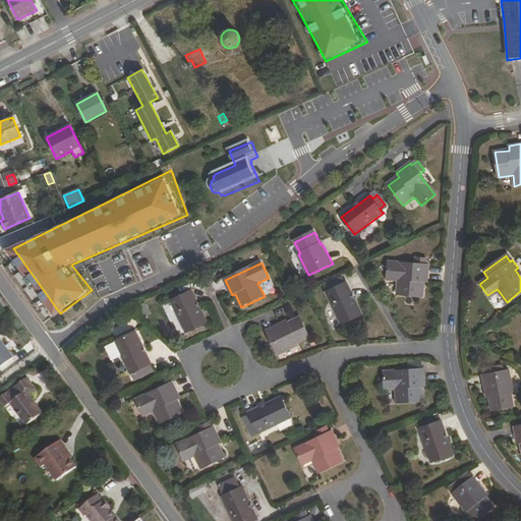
[(389,263),(388,280),(399,281),(398,288),(398,296),(424,298),(425,283),(428,283),(428,266),(389,263)]
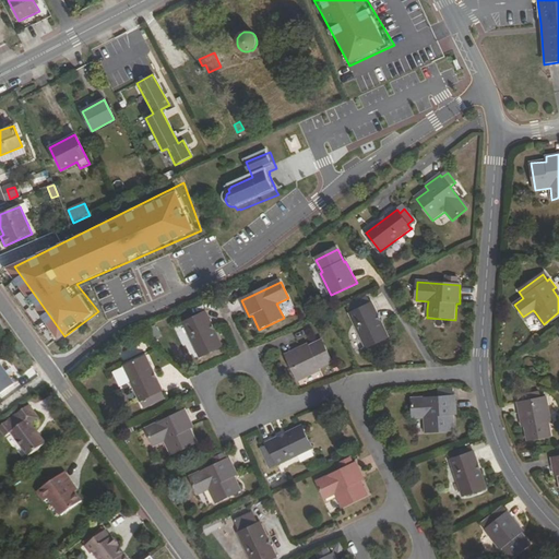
[(351,314),(367,348),(389,337),(372,304),(351,314)]
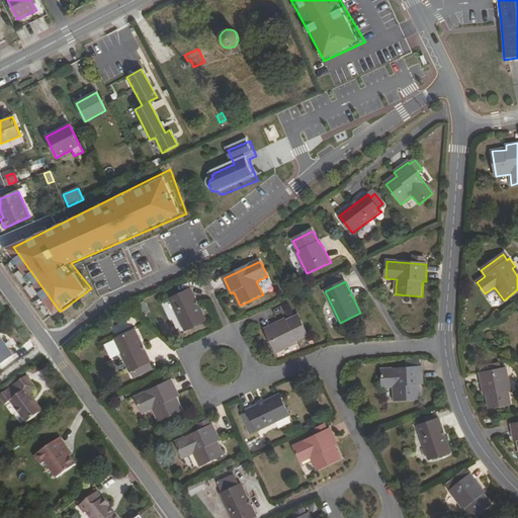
[(485,293),(487,295),(496,289),(494,287),(485,293)]
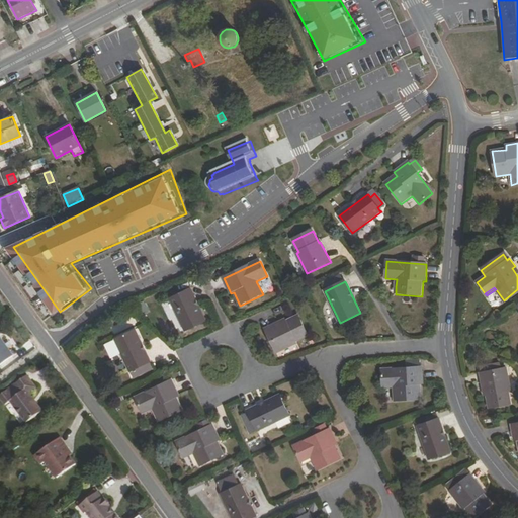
[(170,299),(185,331),(205,322),(191,290),(170,299)]
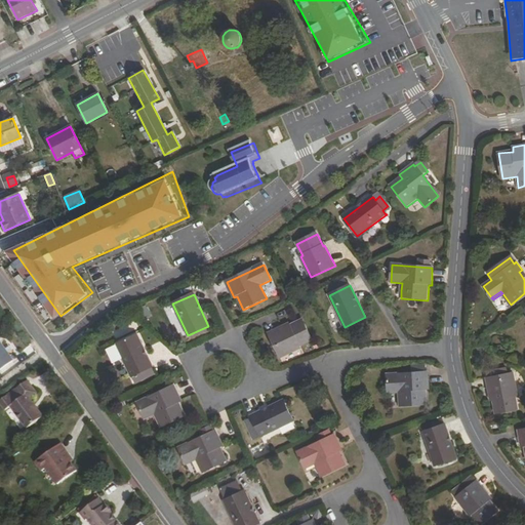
[(269,334),(281,359),(301,349),(300,346),(313,340),(303,320),(291,326),(290,324),(269,334)]
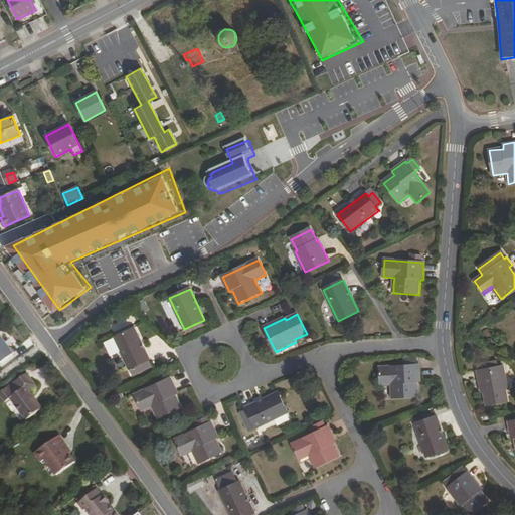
[(133,368),(137,366),(148,361),(150,360),(135,328),(115,337),(130,369),(133,368)]
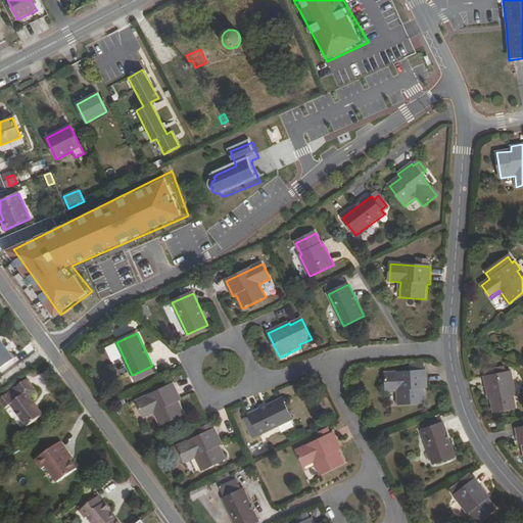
[(0,370),(0,371),(14,360),(0,339),(0,370)]
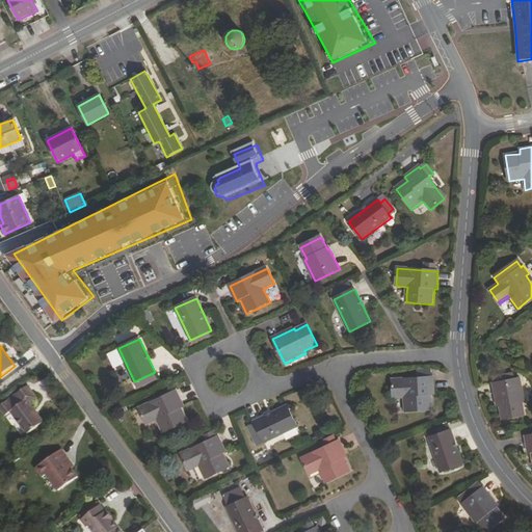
[(141,378),(144,384),(155,379),(153,373),(141,378)]
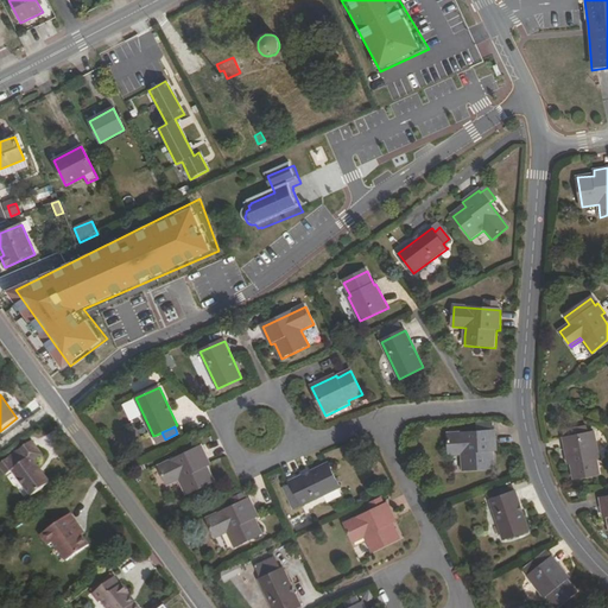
[(595,431),(589,432),(582,434),(581,426),(567,430),(568,437),(565,437),(564,437),(569,464),(572,463),(575,479),(600,474),(597,458),(600,457),(595,431)]
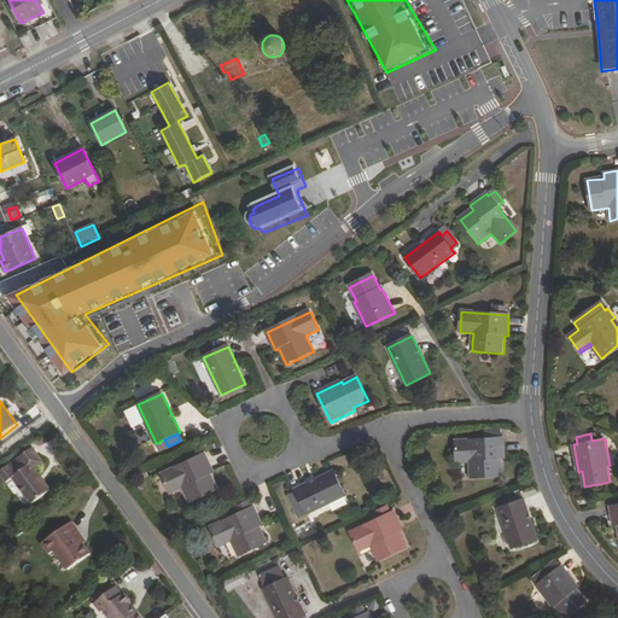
[(471,461),(472,478),(502,476),(501,459),(505,459),(503,438),(456,441),(456,462),(471,461)]
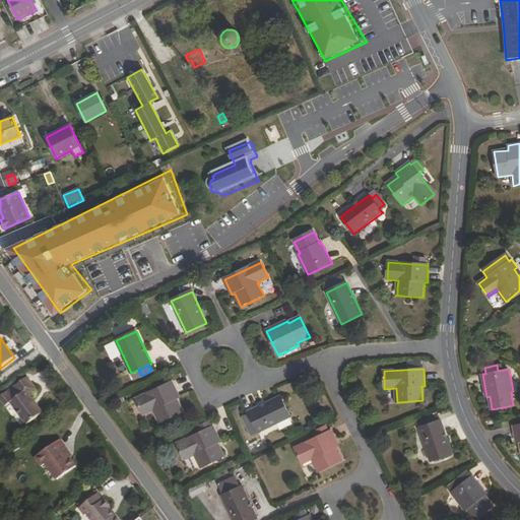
[(31,376),(2,397),(9,406),(13,403),(29,424),(46,411),(33,393),(40,387),(31,376)]
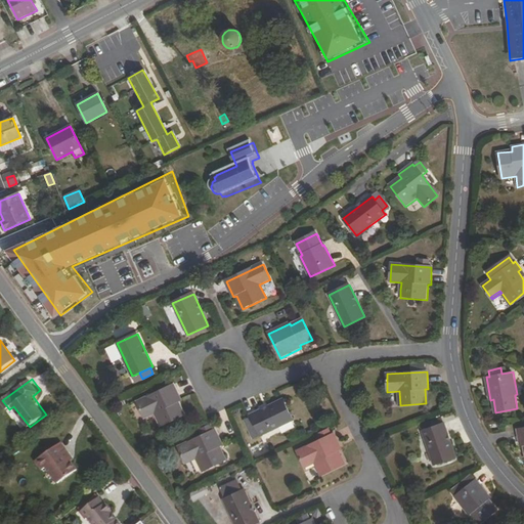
[(137,402),(145,419),(156,413),(162,425),(185,415),(179,402),(182,400),(174,385),(137,402)]
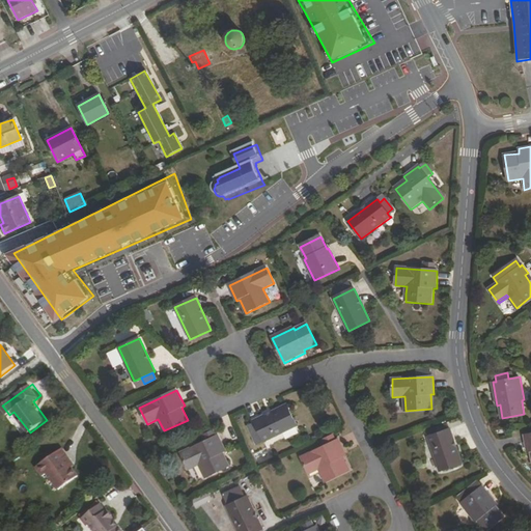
[(254,421),(255,422),(256,426),(250,429),(257,445),(296,427),(286,407),(254,421)]
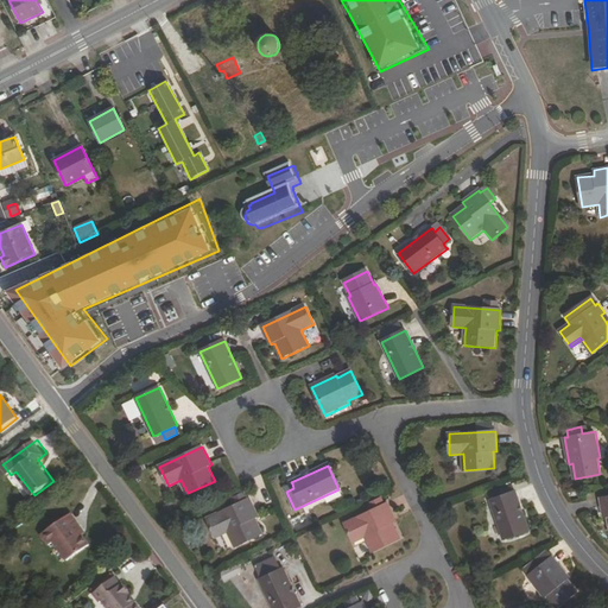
[(505,539),(530,531),(515,493),(492,501),(505,539)]
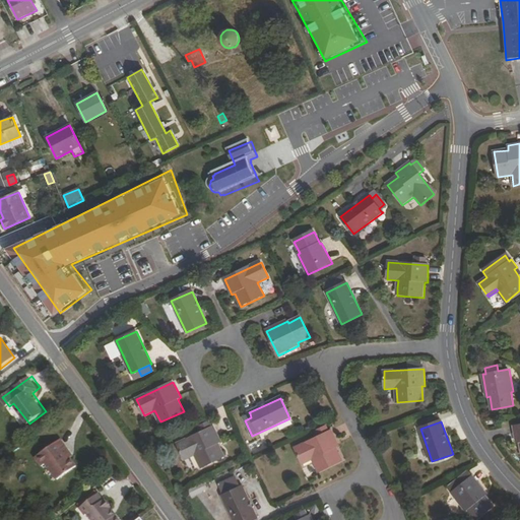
[(178,444),(185,460),(196,455),(202,467),(225,456),(219,443),(221,442),(214,427),(209,429),(206,423),(192,429),(195,436),(178,444)]
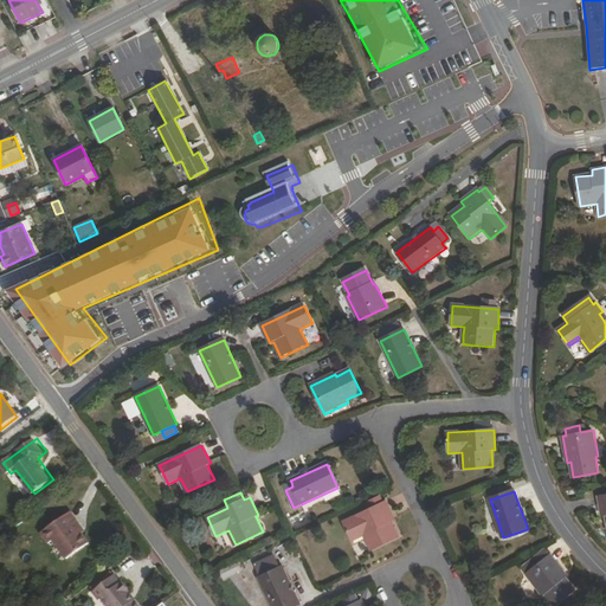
[(343,523),(353,542),(365,535),(372,550),(399,537),(392,522),(394,521),(386,503),(382,504),(380,498),(371,502),(373,508),(343,523)]
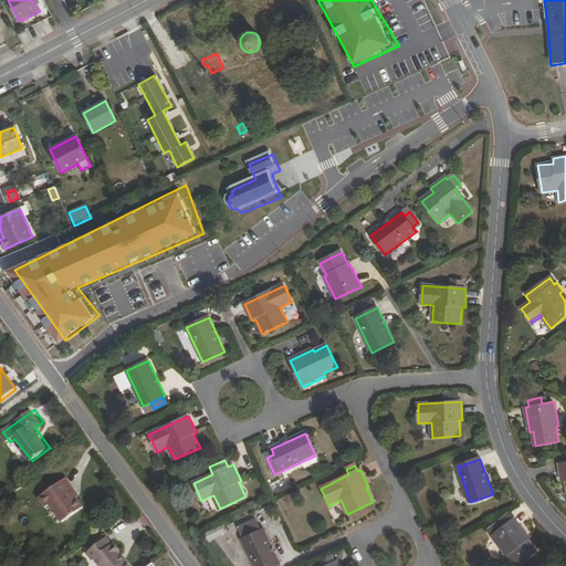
[(76,495),(80,492),(70,478),(43,498),(51,510),(56,506),(67,523),(87,507),(76,495)]
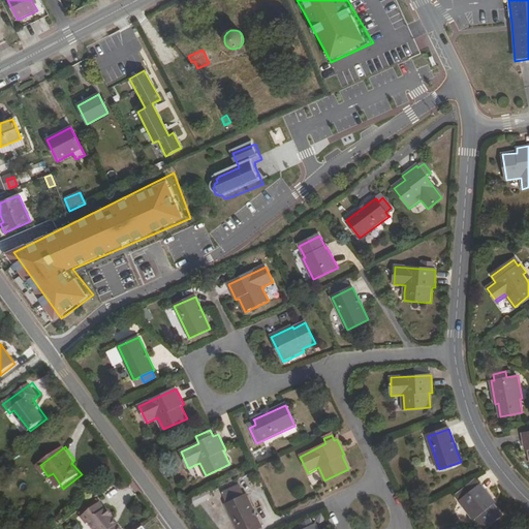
[(223,493),(227,504),(225,505),(237,528),(258,528),(262,527),(246,495),(244,496),(239,486),(223,493)]
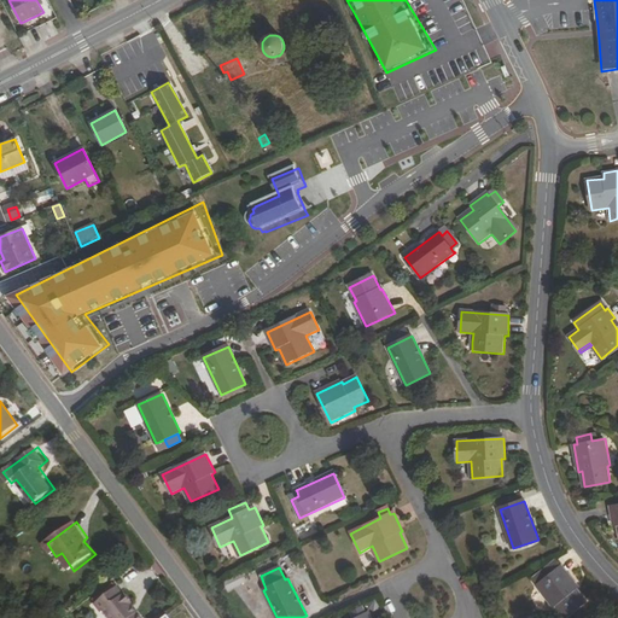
[(586,601),(576,590),(578,588),(561,567),(537,586),(553,607),(557,606),(565,617),(586,601)]
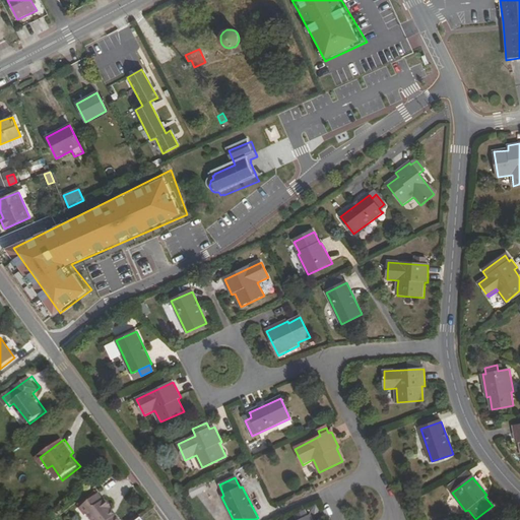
[(205,481),(190,489),(193,497),(208,490),(205,481)]
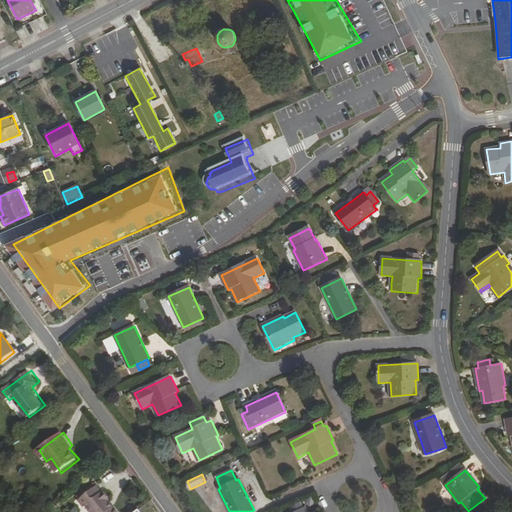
[(120,507),(109,494),(108,496),(100,486),(83,499),(92,511),(120,511),(118,509),(120,507)]
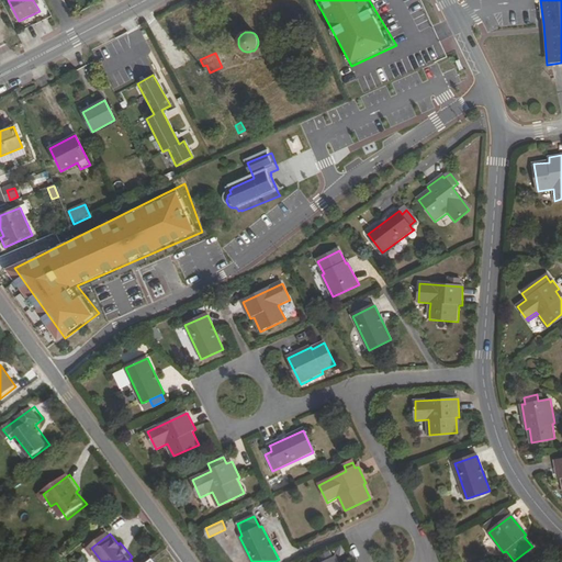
[(318,558),(321,561),(336,561),(335,558),(333,559),(329,552),(318,558)]
